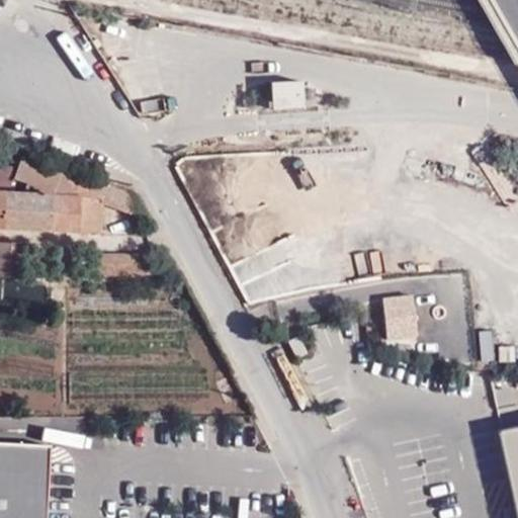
[(303,82),(269,83),(271,109),(305,109),(303,82)]
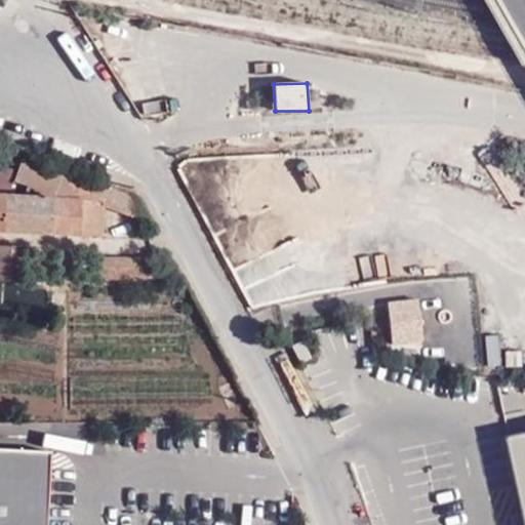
[(112,206),(155,223),(136,194),(105,183),(27,152),(10,193),(105,204),(112,206)]
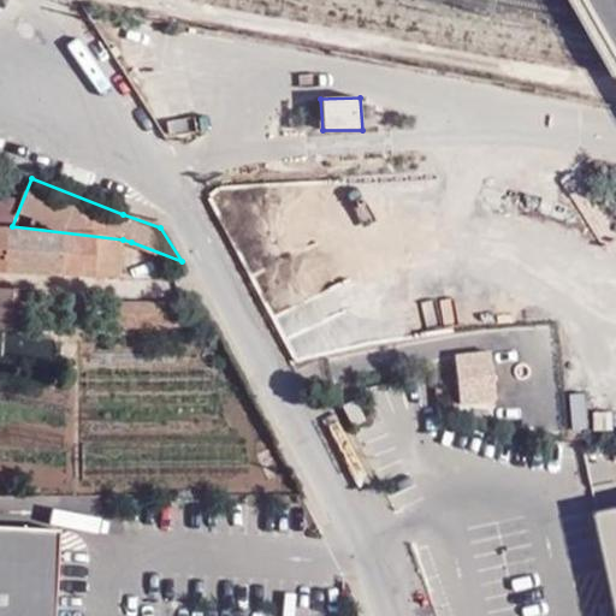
[(0,270),(119,280),(123,240),(12,226),(13,200),(0,197),(0,270)]
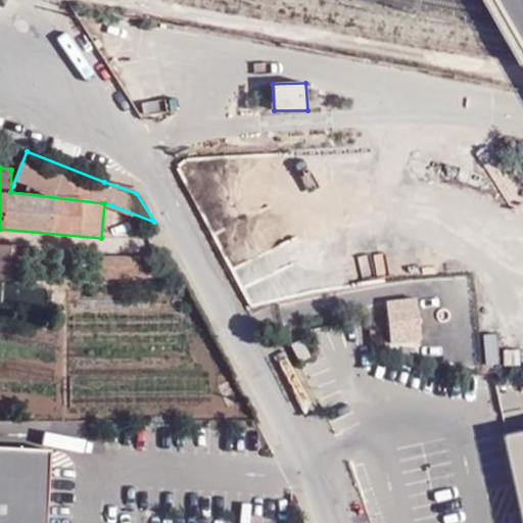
[(0,281),(22,283),(27,247),(0,244),(0,281)]
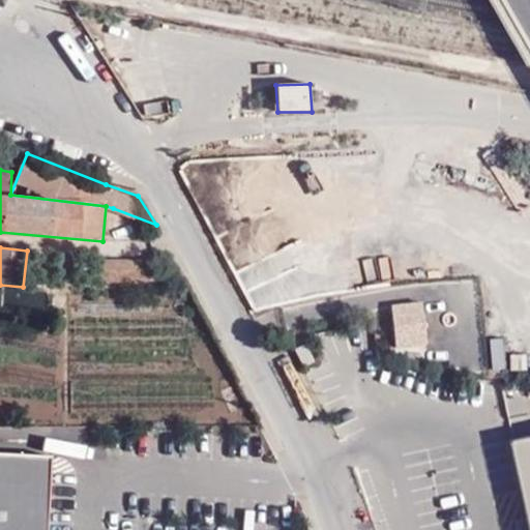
[(394,304),(400,349),(427,346),(421,304),(394,304)]
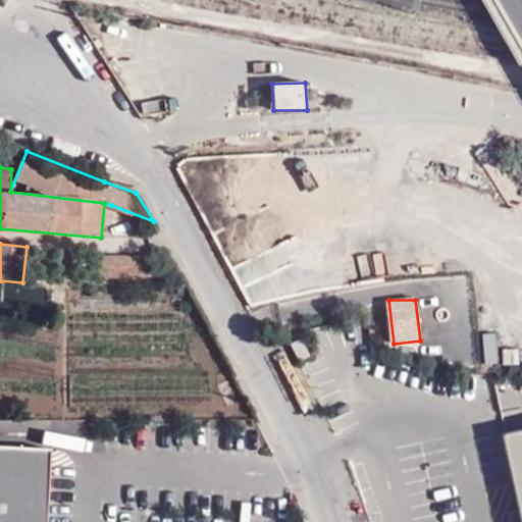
[(521,517),(521,431),(504,435),(521,517)]
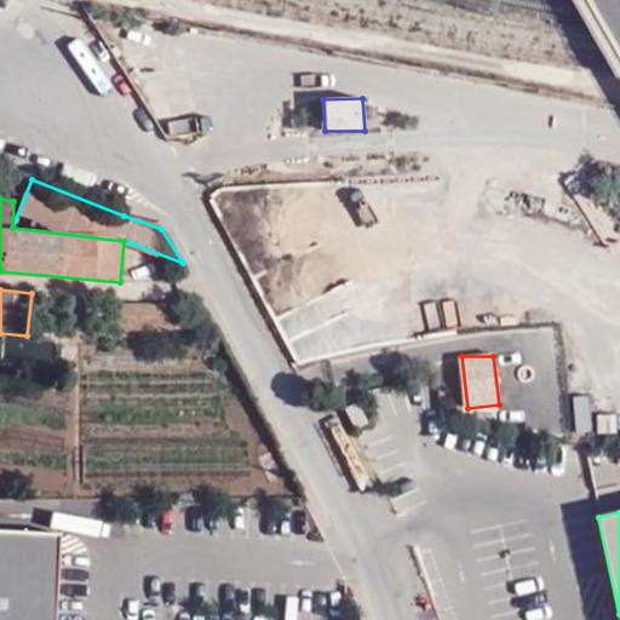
[(51,619),(56,535),(0,533),(0,619),(51,619)]
